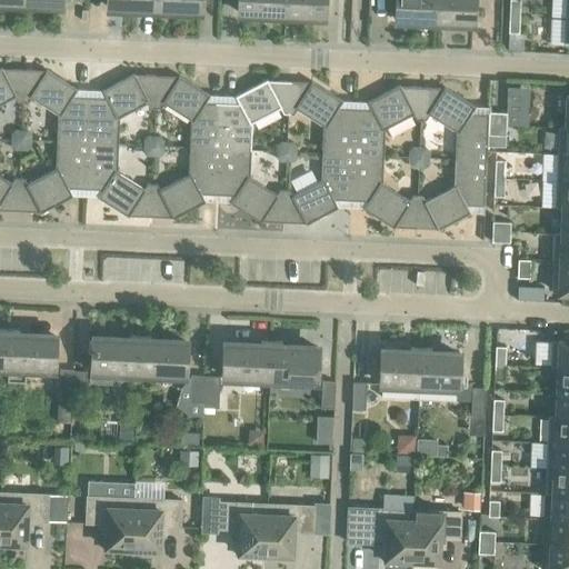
[(142,13),(153,15),(153,0),(108,0),(109,7),(108,7),(108,8),(142,10),(142,13)]
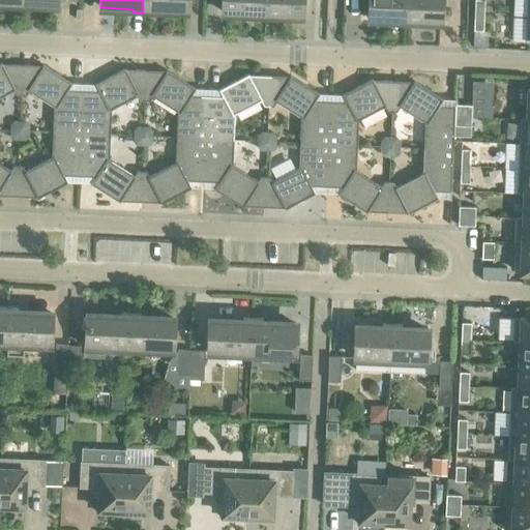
[(143,0),(143,13),(153,13),(153,9),(185,11),(185,9),(185,0),(143,0)]
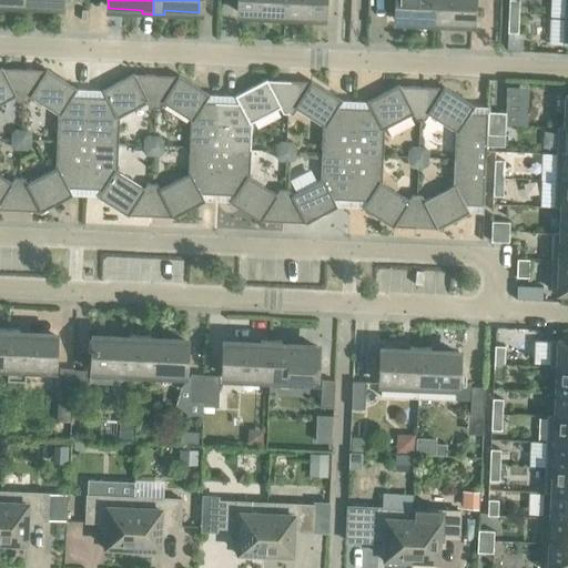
[(273,19),(284,20),(284,0),(240,0),(240,12),(239,12),(239,13),(273,16),(273,19)]
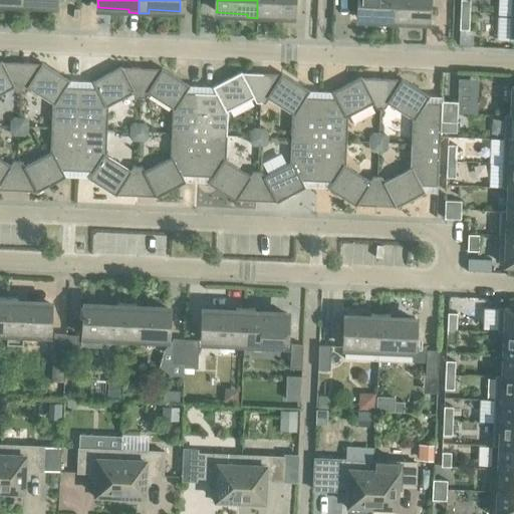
[(257,0),(257,18),(267,18),(267,14),(291,16),(291,14),(290,14),(290,0),(257,0)]
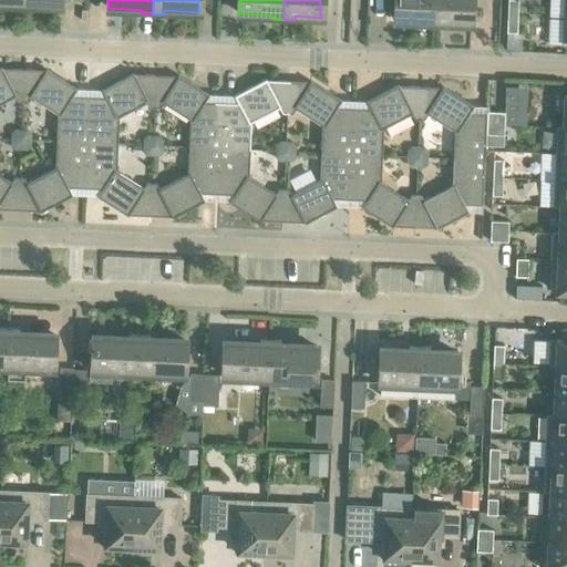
[(432,26),(433,0),(395,0),(395,19),(395,20),(422,21),(422,26),(432,26)]
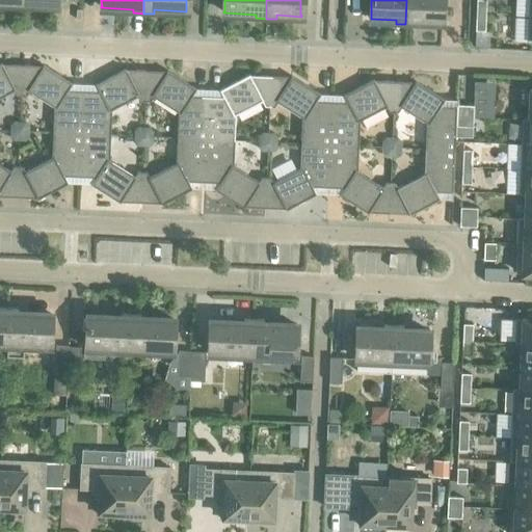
[(406,0),(405,24),(416,25),(416,21),(441,22),(441,21),(441,0),(406,0)]
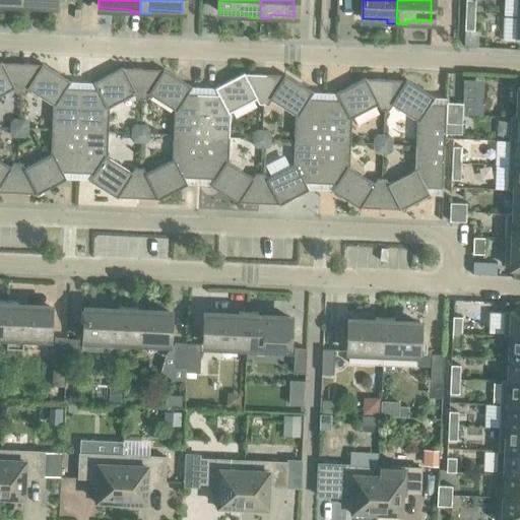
[(465,0),(465,15),(474,15),(474,0),(465,0)]
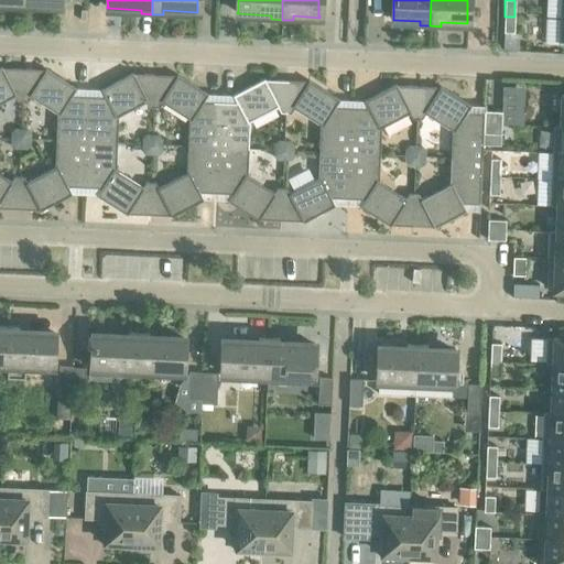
[(514,17),(505,17),(503,33),(513,33),(514,17)]
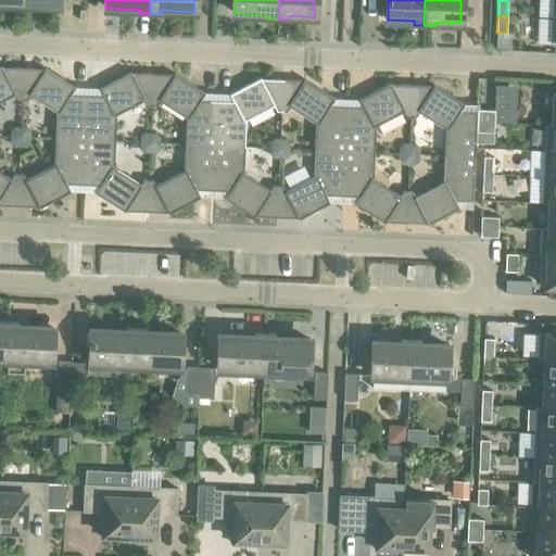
[(0,101),(14,95),(16,100),(22,100),(23,68),(2,67),(1,66),(0,66),(0,101)]
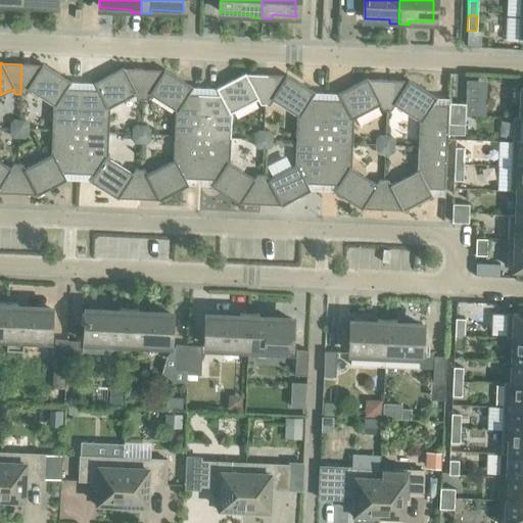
[(51,130),(80,132),(82,90),(67,89),(67,87),(70,83),(42,64),(41,65),(21,64),(20,94),(25,94),(28,90),(52,105),(51,130)]
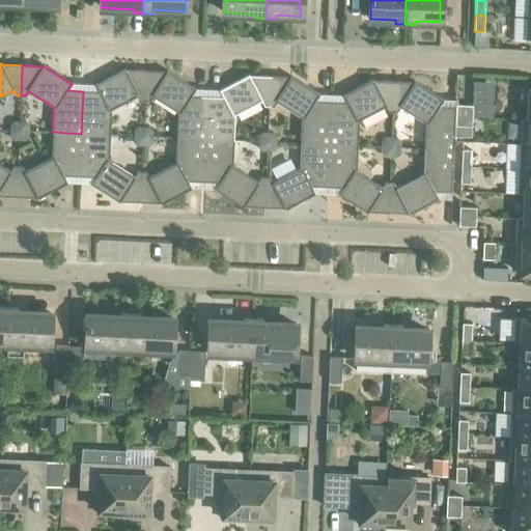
[(83,91),(81,134),(109,135),(110,109),(137,95),(139,101),(144,101),(145,71),(126,71),(124,68),(94,84),(96,89),(96,92),(83,91)]
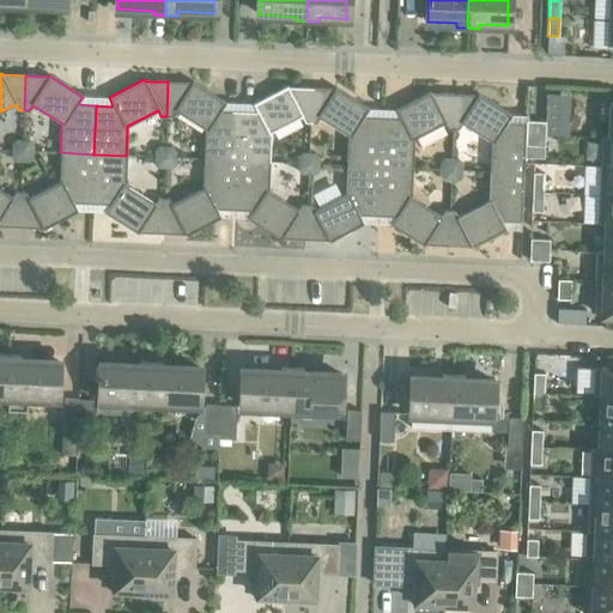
[(204,159),(236,161),(238,111),(223,111),(223,108),(225,103),(193,82),(192,83),(168,82),(167,116),(171,116),(175,111),(205,129),(204,159)]
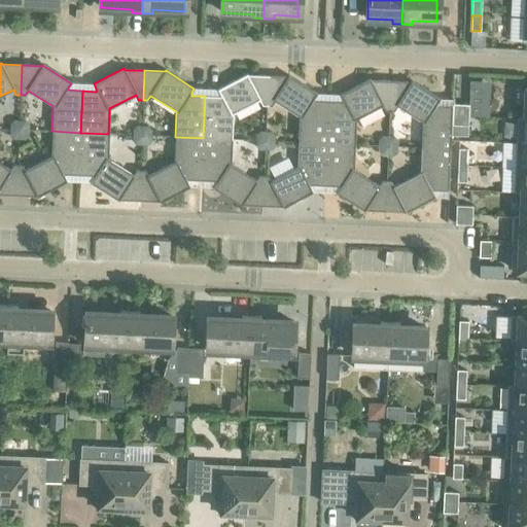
[(205,96),(203,138),(232,139),(233,114),(258,100),(261,105),(266,105),(268,76),(248,75),(247,73),(217,90),(219,94),(219,97),(205,96)]
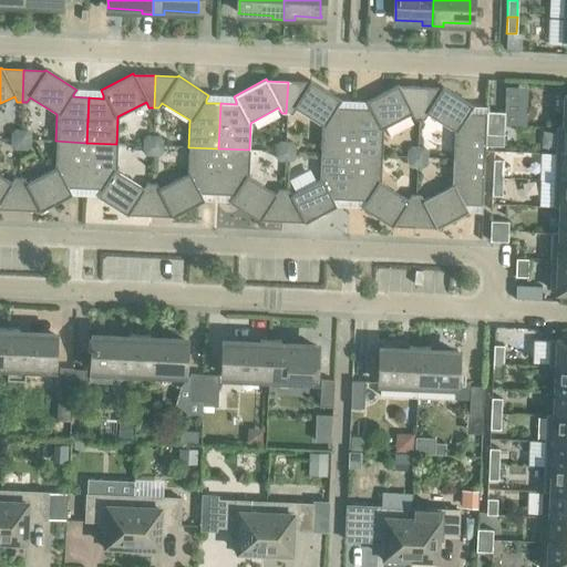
[(320,153),(351,154),(352,109),(338,109),(338,105),(341,101),(310,81),(309,82),(288,82),(286,113),(291,113),(295,109),(321,125),(320,153)]
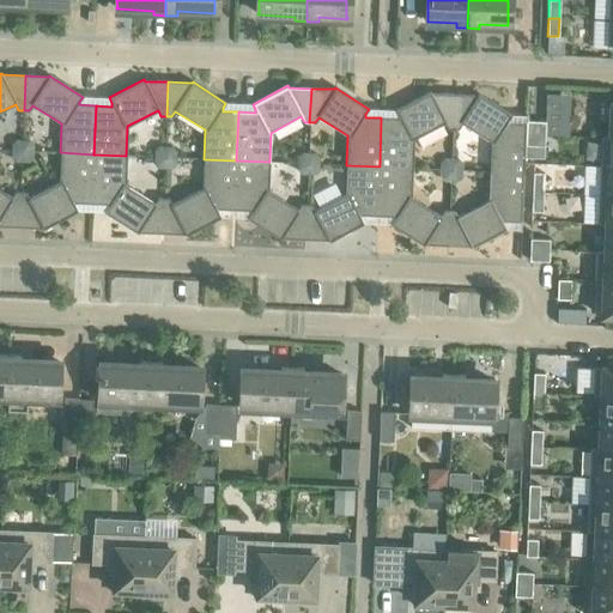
[(381,117),(380,167),(412,168),(413,139),(444,122),(447,128),(453,128),(454,95),(431,93),(430,92),(395,110),(398,115),(398,119),(381,117)]
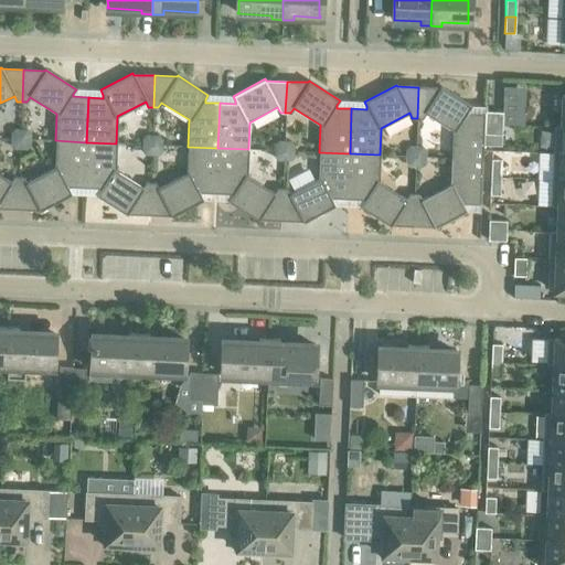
[(451,130),(450,158),(482,159),(483,145),(483,134),(483,124),(484,114),(468,114),(468,110),(471,106),(440,86),(439,88),(418,87),(417,118),(422,119),(425,114),(451,130)]
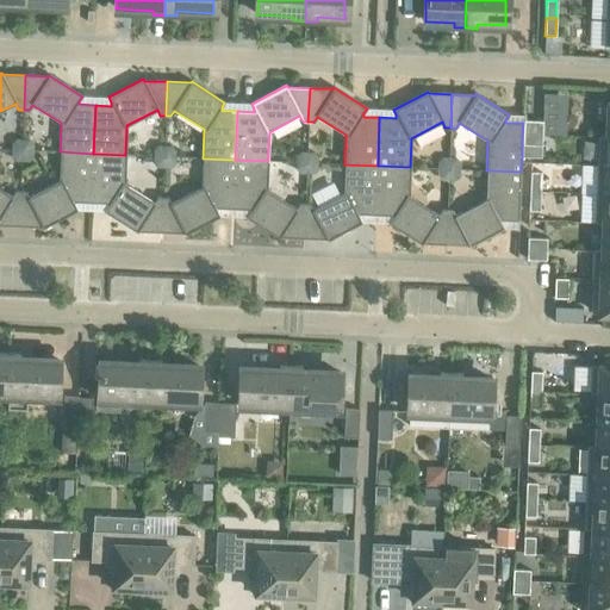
[(542,124),(523,123),(522,134),(542,135),(542,124)]
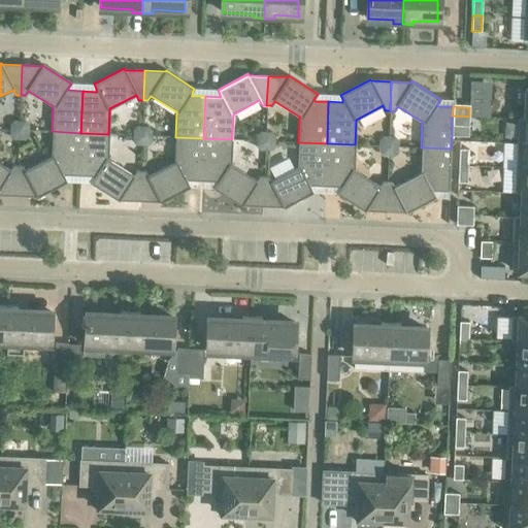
[(452,116),(452,125),(468,126),(469,117),(452,116)]
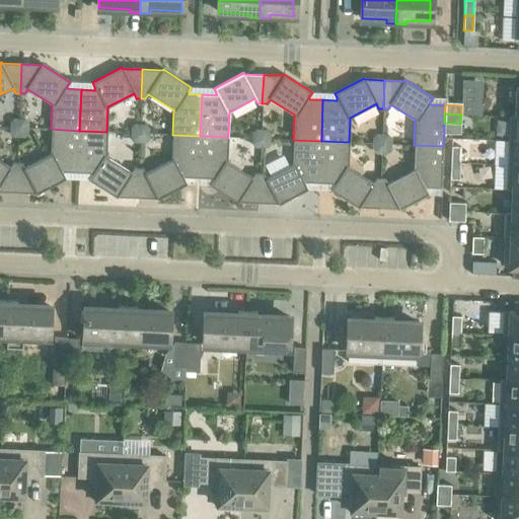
[(509,116),(507,141),(518,141),(518,117),(516,117),(516,116),(509,116)]
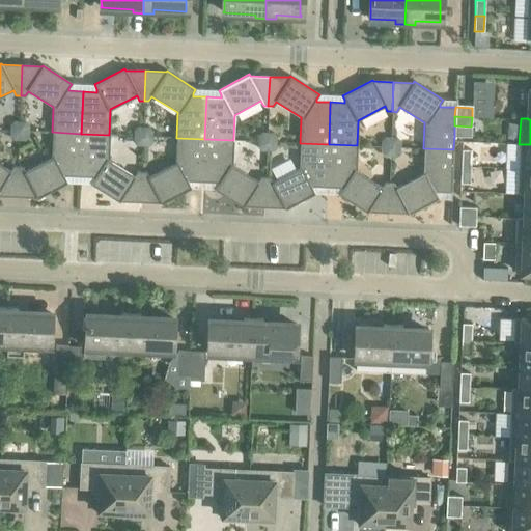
[(10,124),(10,131),(20,131),(20,121),(12,121),(10,124)]
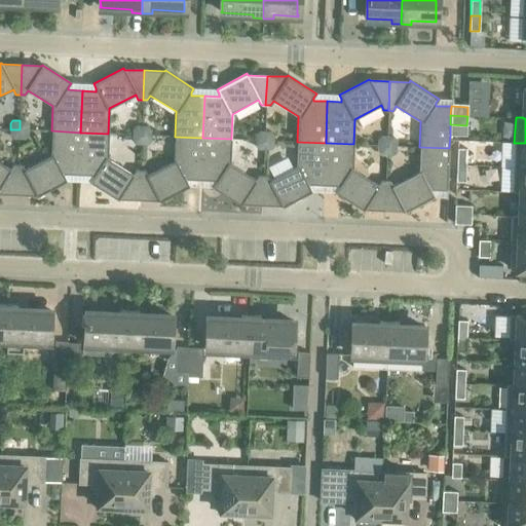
[(20,120),(20,129),(29,129),(29,123),(26,120),(20,120)]
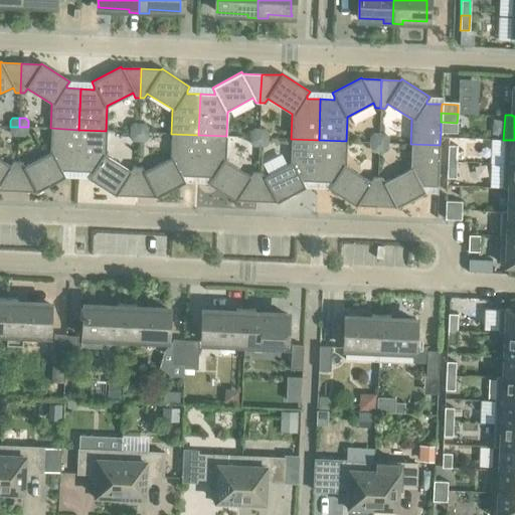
[(441,122),(441,132),(457,133),(457,123),(441,122)]
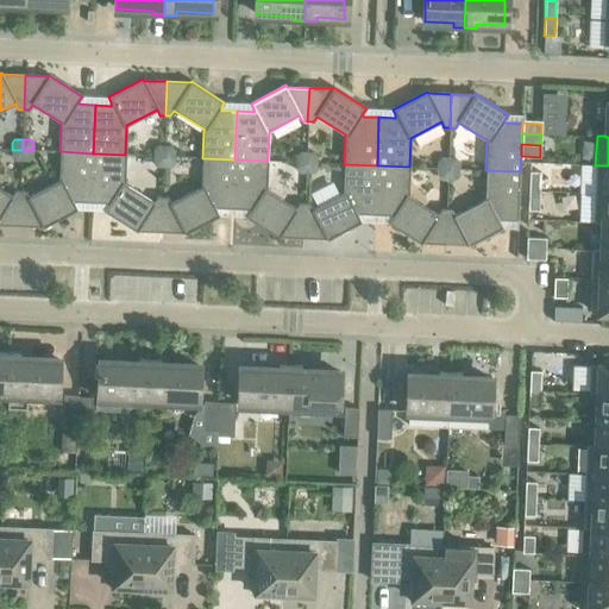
[(154,149),(154,156),(164,156),(164,145),(156,145),(154,149)]
